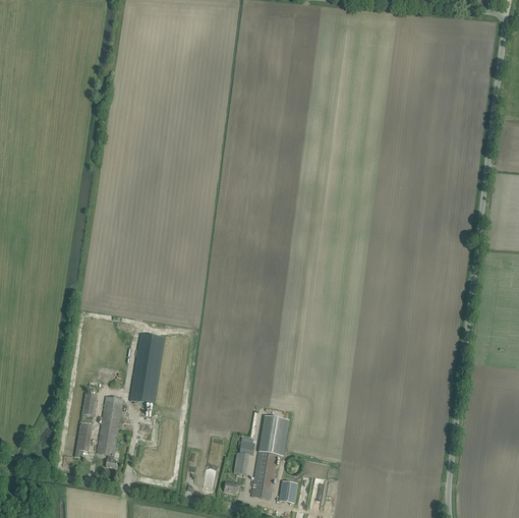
[(128,399),(153,403),(163,336),(138,332),(128,399)]
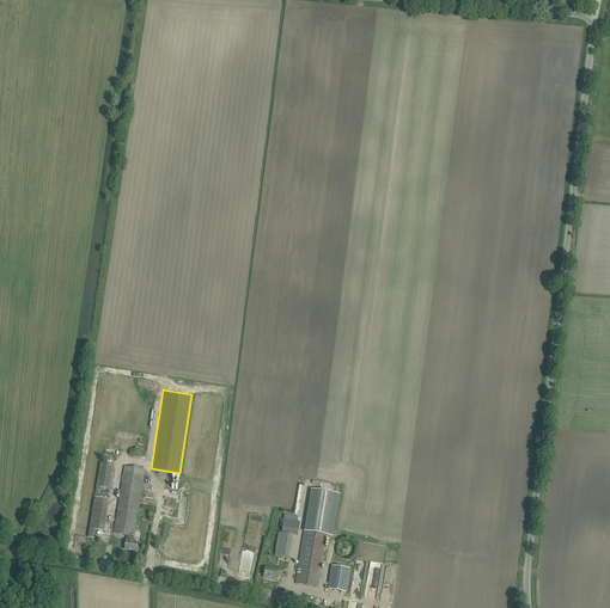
[(97,459),(93,483),(108,485),(113,461),(97,459)]
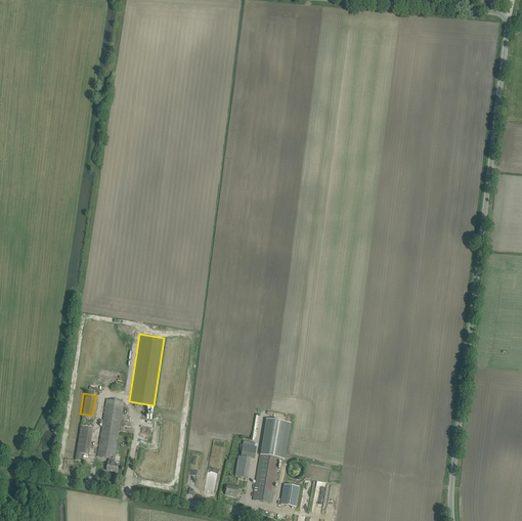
[(95,453),(106,456),(111,457),(113,457),(122,400),(104,397),(95,453)]
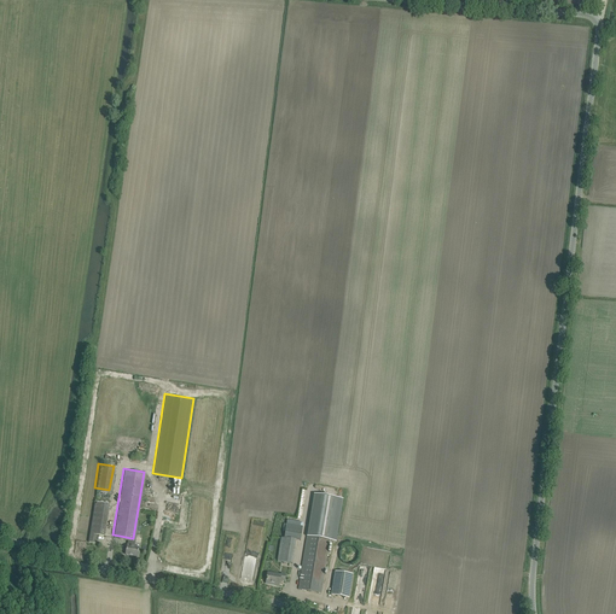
[(333,538),(340,495),(309,491),(303,537),(296,586),(319,590),(325,548),(326,548),(327,538),(333,538)]
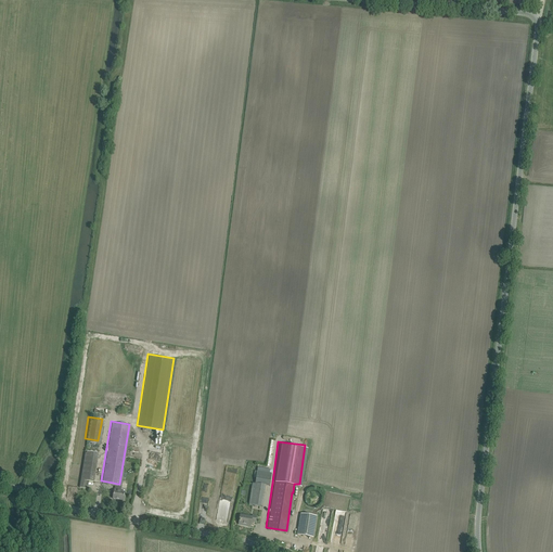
[(79,477),(86,478),(92,479),(97,452),(95,452),(95,450),(85,448),(85,449),(85,450),(84,450),(79,477)]
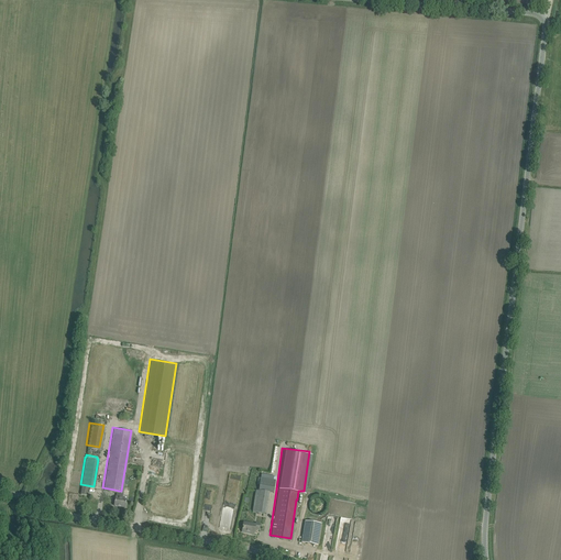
[(230,524),(239,472),(227,470),(220,505),(217,522),(230,524)]
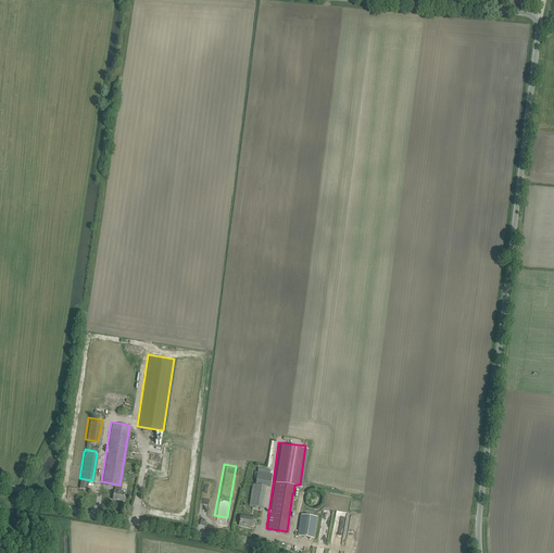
[(271,472),(255,468),(254,481),(268,484),(271,472)]
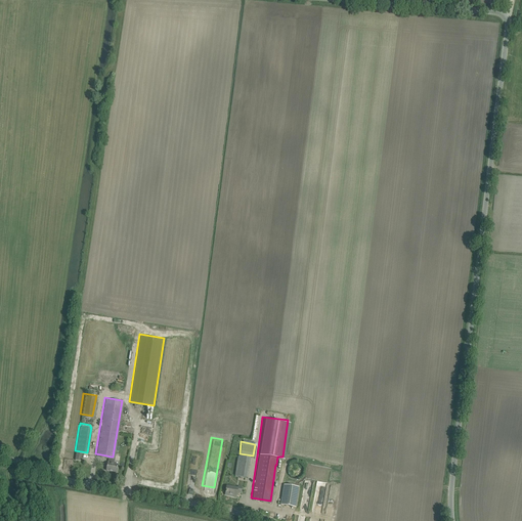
[(249,454),(235,453),(232,473),(246,475),(249,454)]
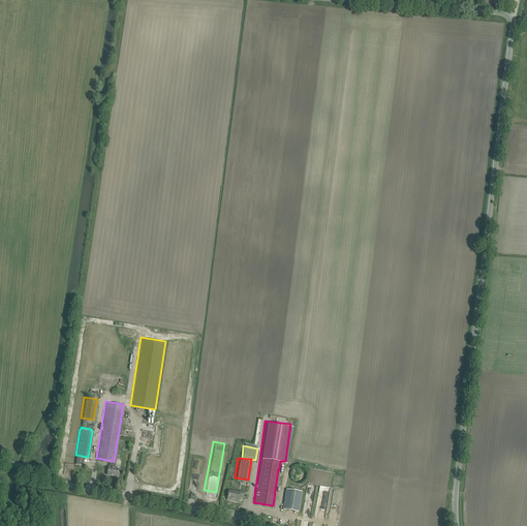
[(111,465),(107,465),(106,465),(105,472),(116,474),(117,466),(111,465)]
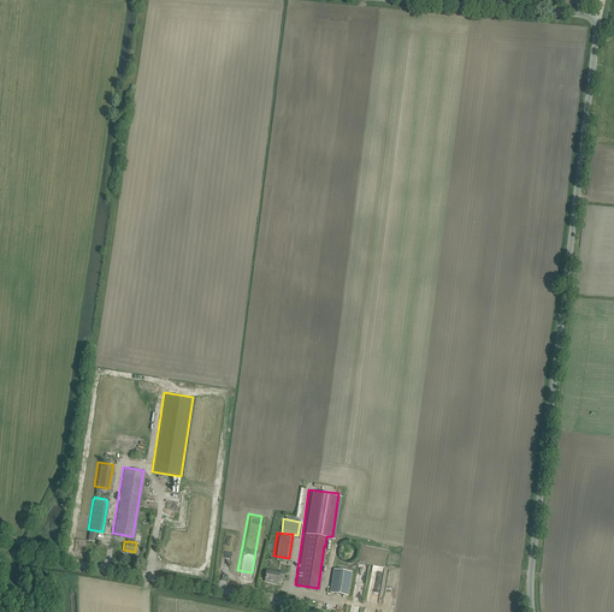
[(353,542),(342,542),(342,553),(352,553),(353,542)]
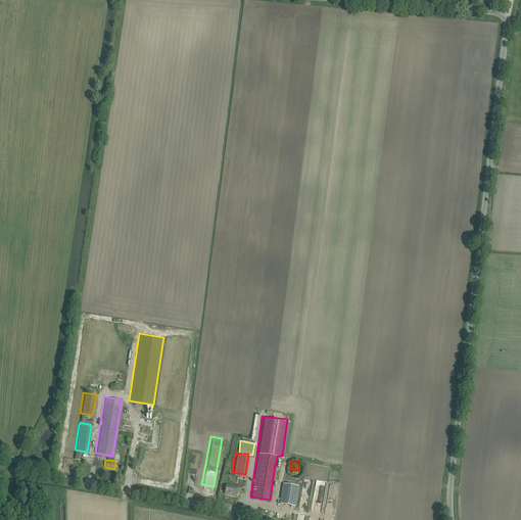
[(278,502),(292,504),(295,484),(282,481),(278,502)]
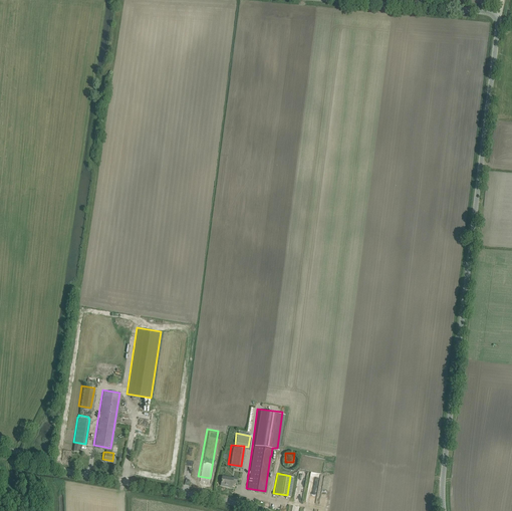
[(221,474),(220,477),(219,482),(227,484),(226,484),(230,485),(231,480),(235,481),(236,475),(232,474),(231,476),(221,474)]
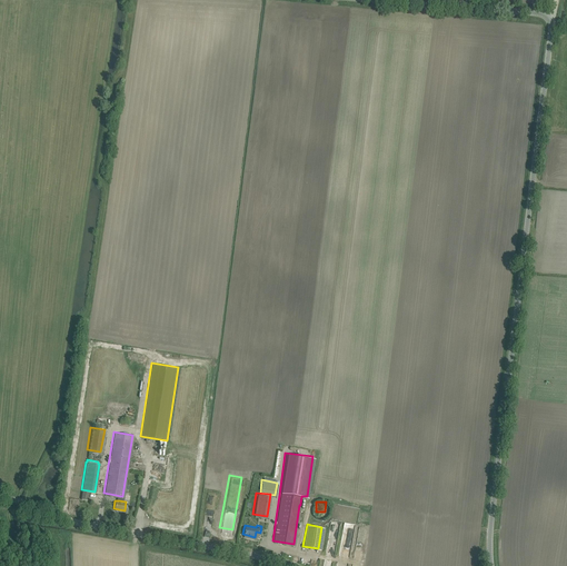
All buildings are outlined.
